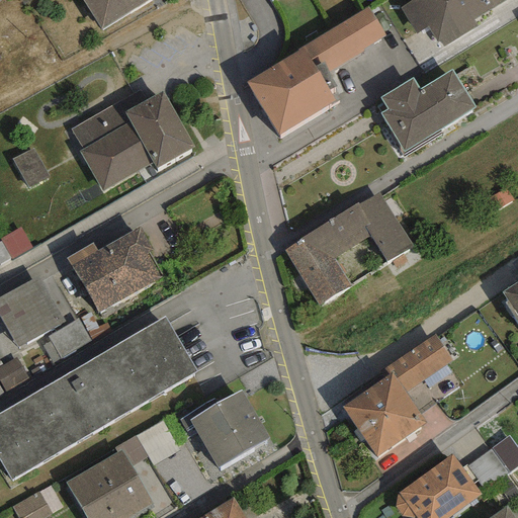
[(153,0),(77,0),(97,34),(155,2),(153,0)]
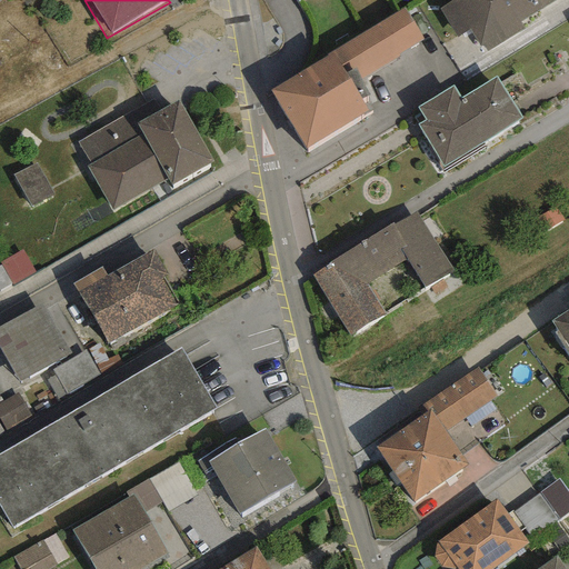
[(449,0),(451,2),(438,10),(455,39),(469,31),(481,52),(517,31),(515,26),(557,0),(449,0)]
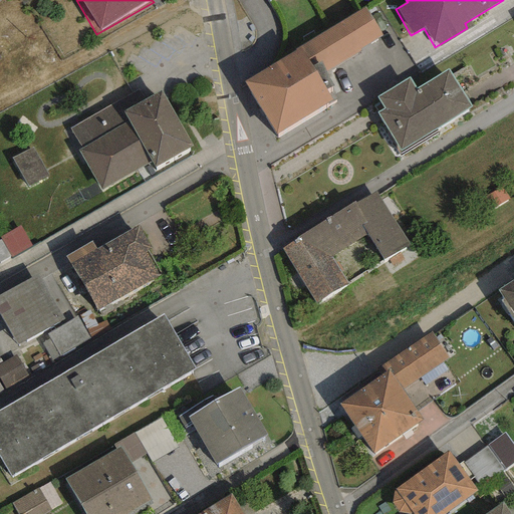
[(329,29),(244,82),(276,135),(331,100),(317,76),(382,36),(365,7),(329,29)]
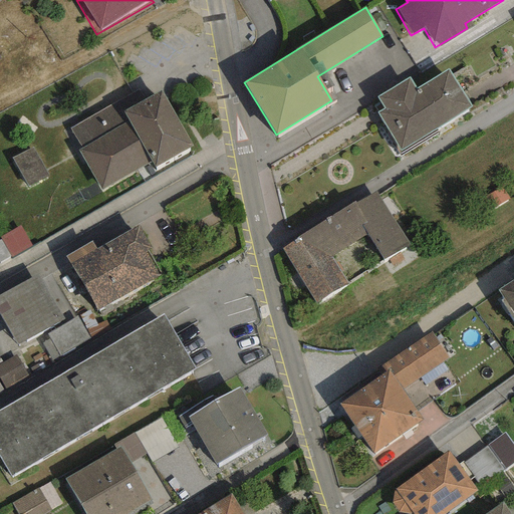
[(384,109),(376,113),(398,151),(471,107),(449,68),(415,88),(409,76),(376,95),(384,109)]
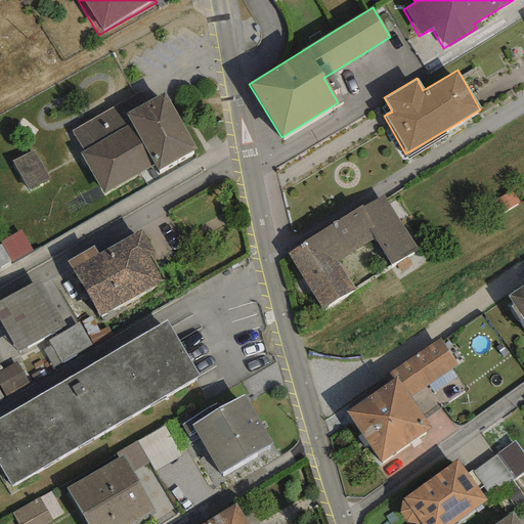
[(129,99),(71,132),(83,151),(80,154),(102,193),(154,165),(158,171),(195,149),(164,92),(145,103),(139,93),(129,99)]
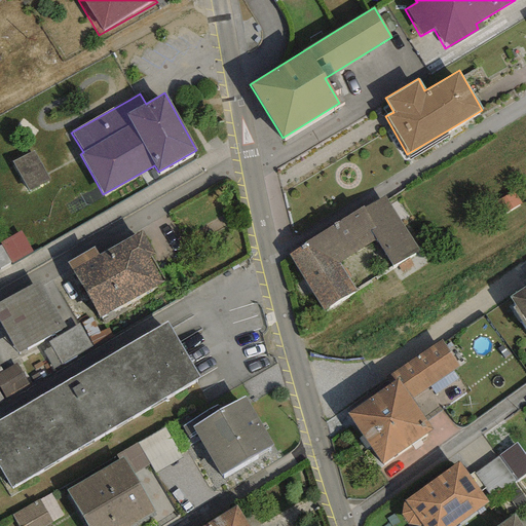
[(52,181),(36,152),(14,164),(30,193),(52,181)]
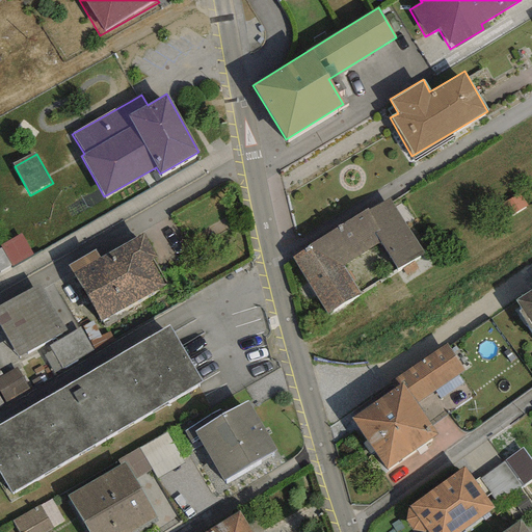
[(521,192),(495,205),(502,219),(528,207),(521,192)]
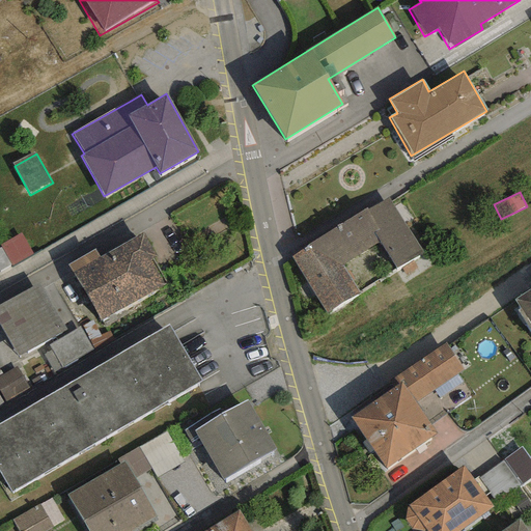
[(388,197),(367,210),(380,229),(372,233),(379,243),(395,270),(422,253),(388,197)]
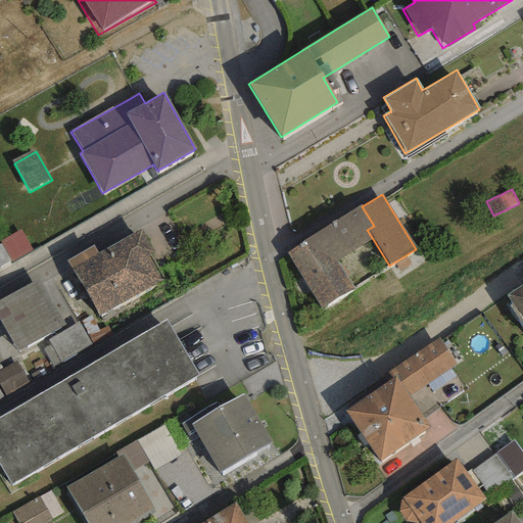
[(361,205),(286,252),(323,310),(354,289),(336,262),(373,239),(367,230),(374,226),(362,206),(361,205)]
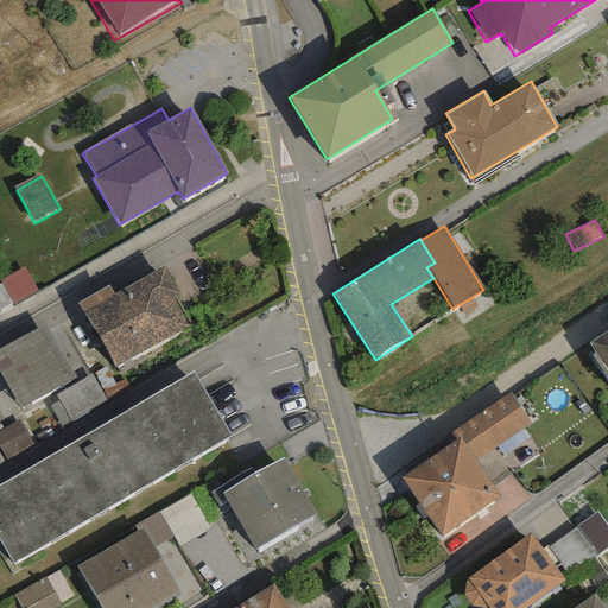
[(38,293),(24,267),(2,278),(0,279),(0,284),(12,306),(38,293)]
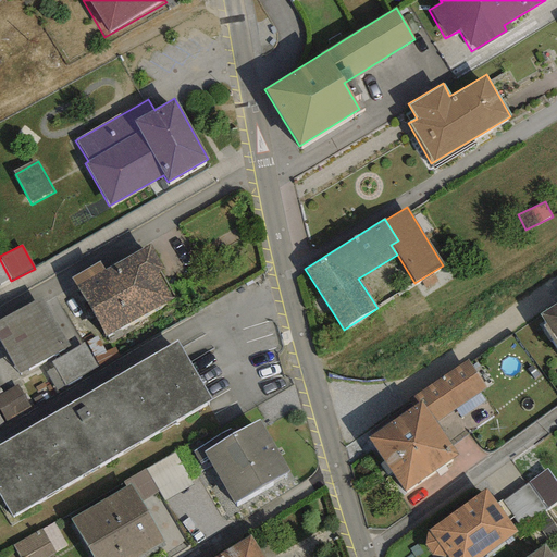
[(103,270),(76,286),(104,336),(173,298),(159,272),(163,269),(150,245),(103,270)]
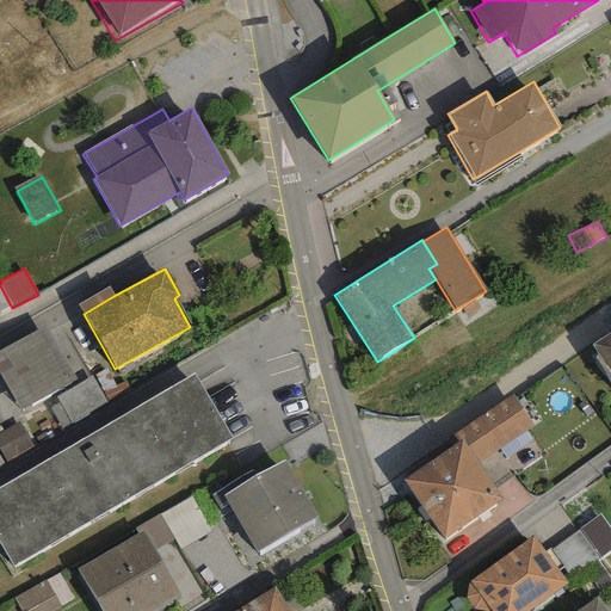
[(78,304),(84,314),(113,296),(107,287),(78,304)]
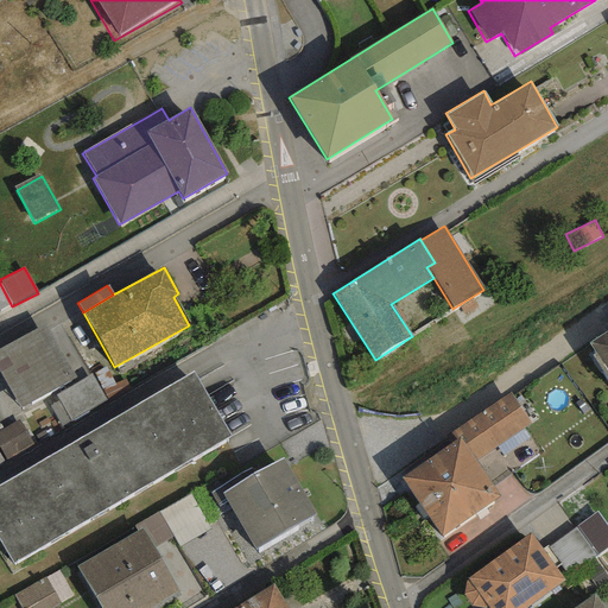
[(46,324),(0,348),(0,373),(19,409),(75,378),(46,324)]
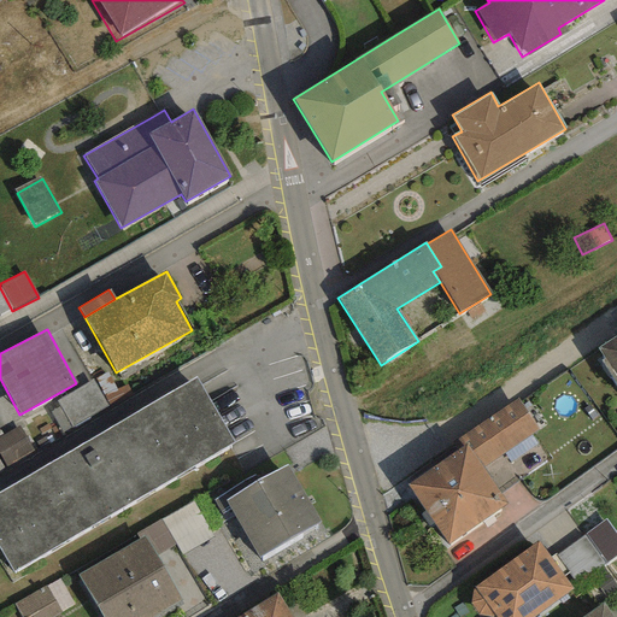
[(616,335),(598,350),(605,359),(601,362),(616,385),(616,335)]
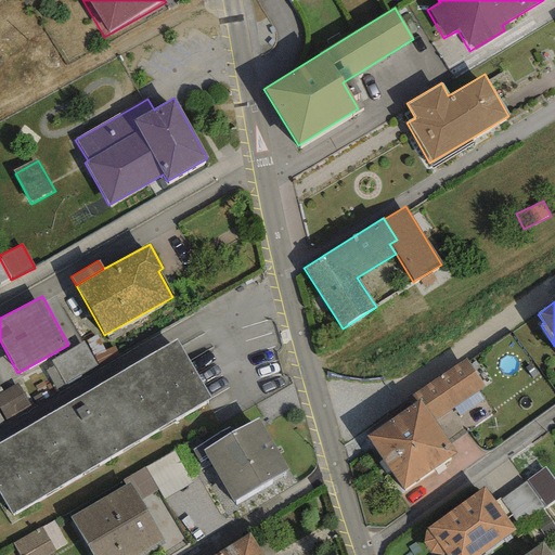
[(176,339),(0,440),(0,497),(11,516),(210,400),(176,339)]
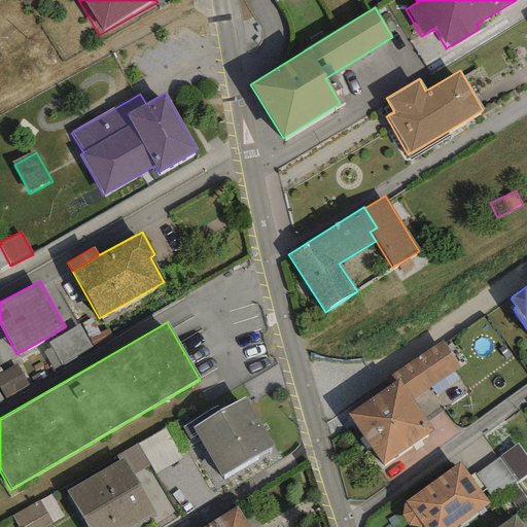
[(394,382),(347,415),(382,465),(433,430),(412,399),(460,366),(443,340),(390,376),(394,382)]
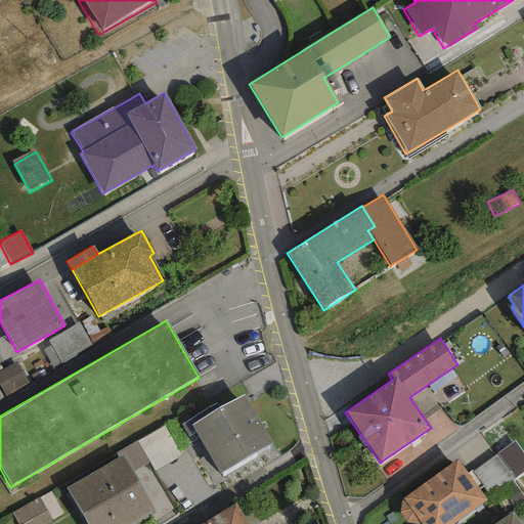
[(0,370),(0,385),(4,395),(29,384),(19,363),(0,370)]
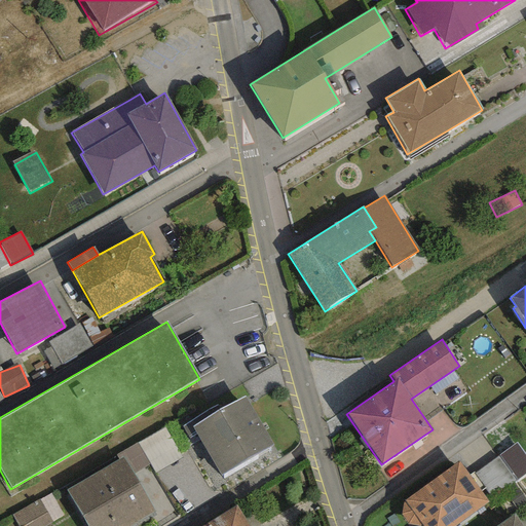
[(243,397),(191,425),(220,477),(271,448),(243,397)]
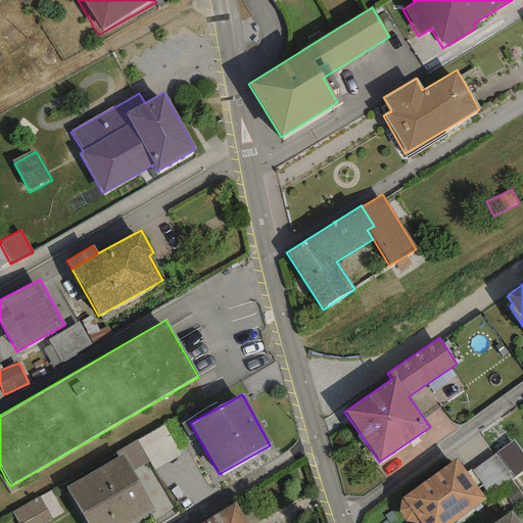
[(138,468),(174,444),(162,427),(127,452),(138,468)]
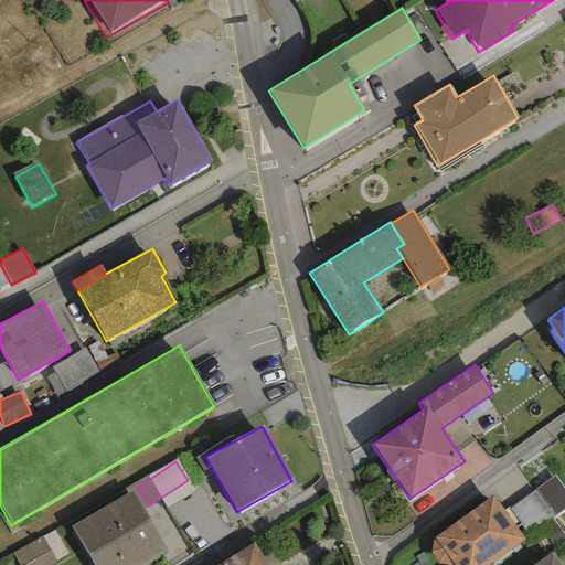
[(564,490),(554,476),(535,489),(555,515),(564,508),(564,490)]
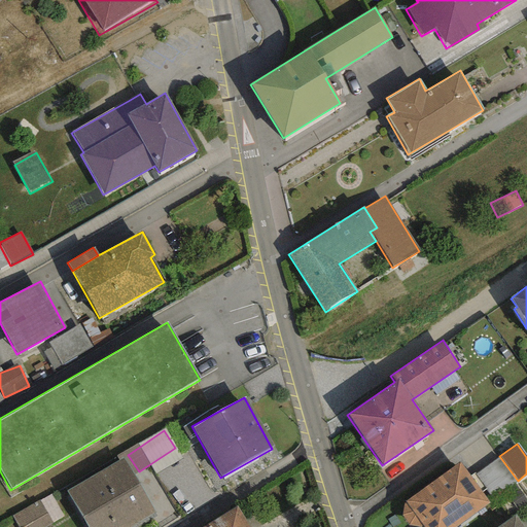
[(123,457),(64,491),(84,526),(131,526),(155,514),(123,457)]
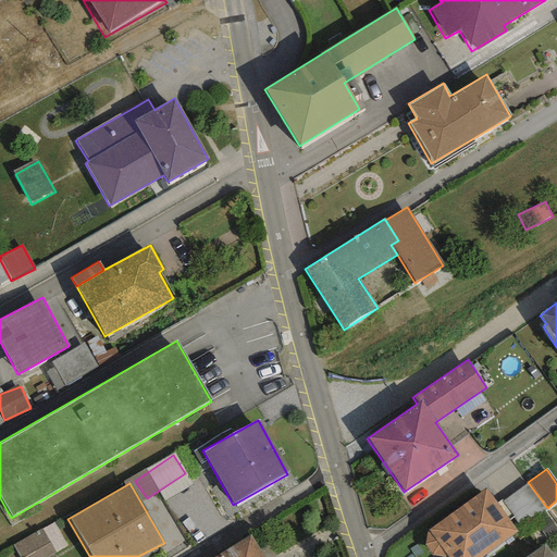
[(544,509),(527,484),(503,502),(520,527),(544,509)]
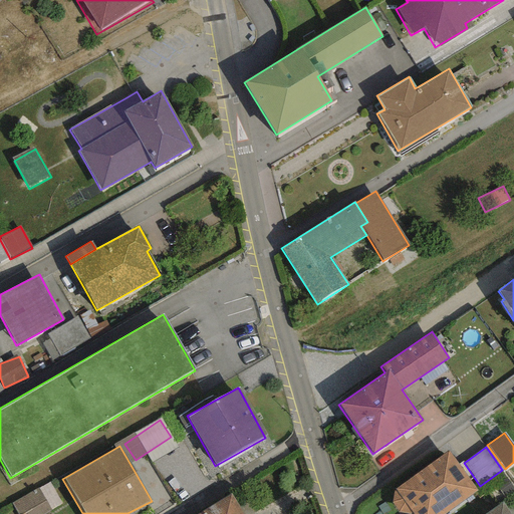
[(449,450),(394,490),(392,502),(399,513),(411,513),(409,513),(444,513),(477,491),(449,450)]
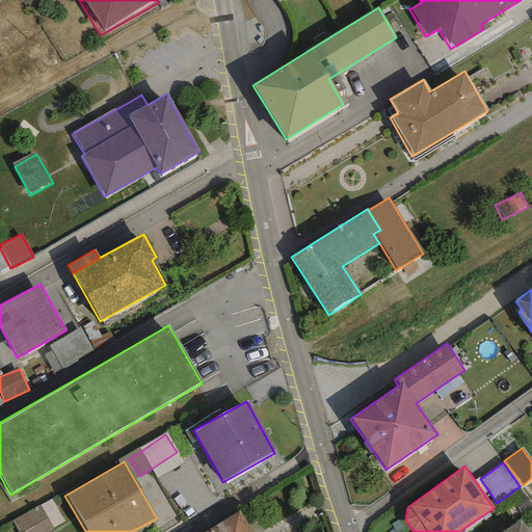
[(45,531),(51,529),(38,505),(10,521),(17,531),(45,531)]
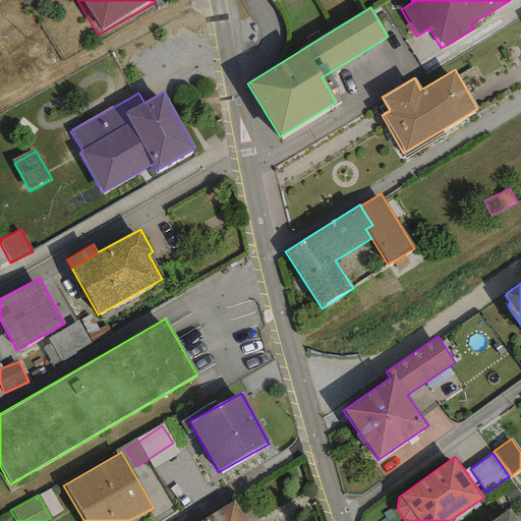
[(244,520),(234,502),(200,520),(244,520)]
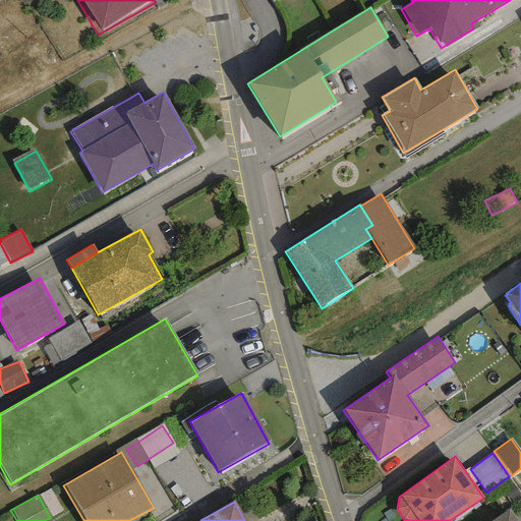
[(517,520),(509,510),(491,520),(517,520)]
